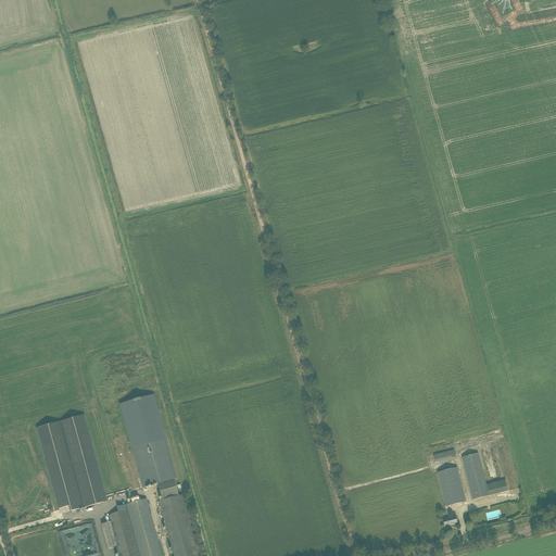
[(154,395),(119,404),(131,450),(142,489),(158,484),(162,501),(178,495),(174,480),(177,479),(166,440),(154,395)]
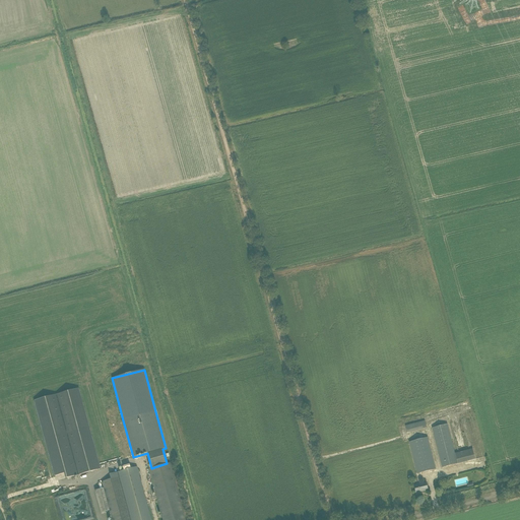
[(58,394),(79,474),(100,468),(78,388),(58,394)]
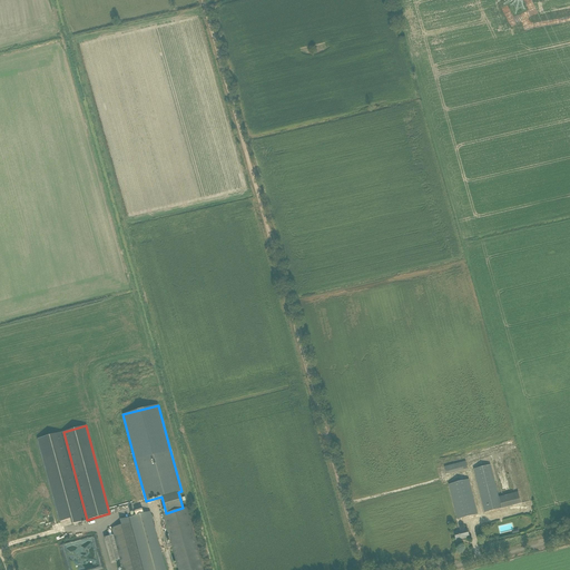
[(64,432),(38,439),(38,440),(59,520),(60,521),(71,518),(72,523),(87,520),(64,432)]
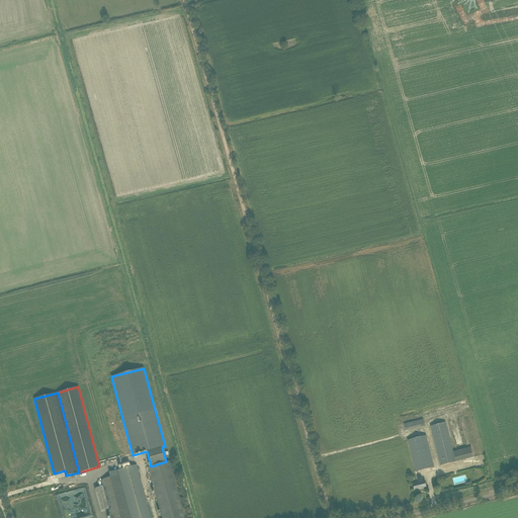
[(423,419),(404,424),(406,430),(424,426),(423,419)]
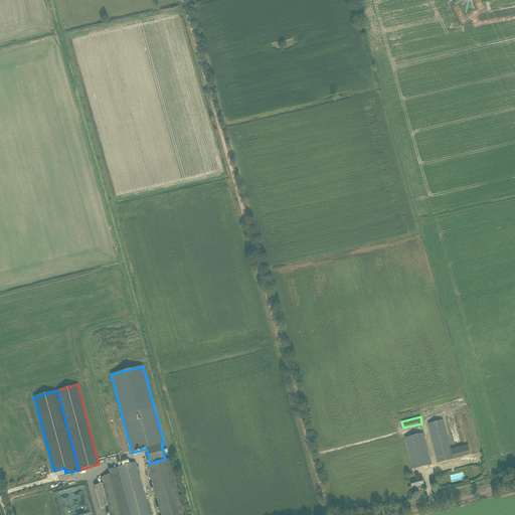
[(427,424),(437,459),(438,463),(453,460),(453,459),(450,449),(443,420),(427,424)]
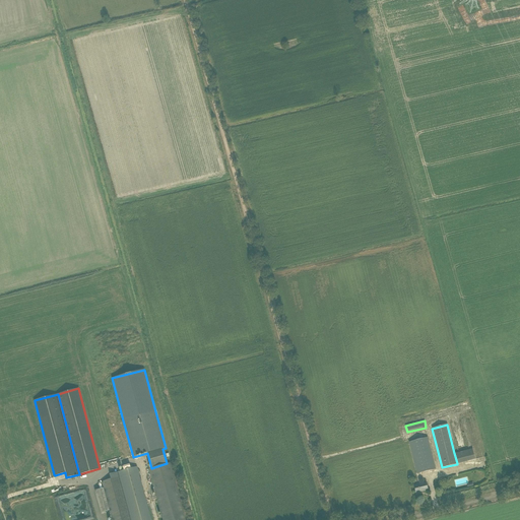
[(409,442),(417,474),(435,469),(428,438),(409,442)]
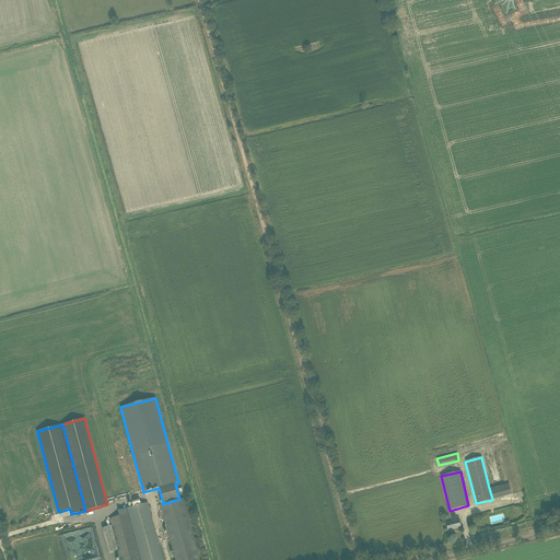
[(509,482),(489,488),(492,499),(512,493),(509,482)]
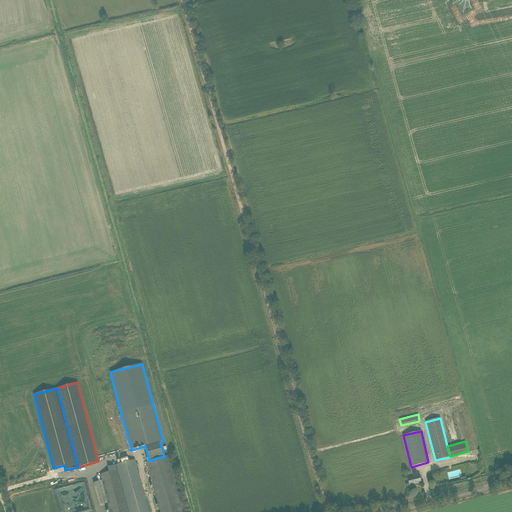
[(147,461),(160,511),(182,511),(167,456),(164,456),(149,461),(147,461)]
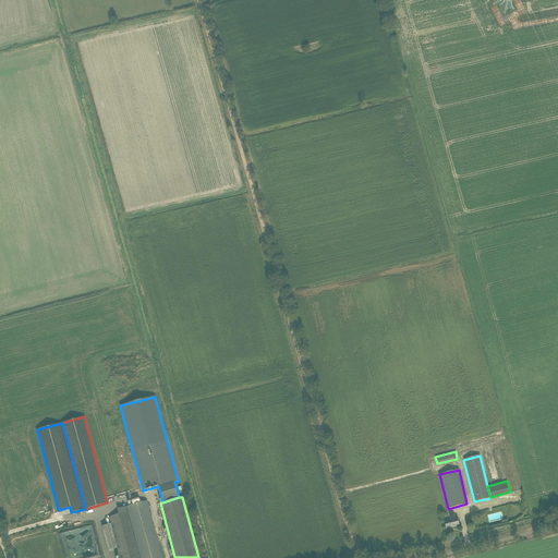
[(162,557),(147,501),(117,509),(118,514),(109,517),(120,557),(162,557)]
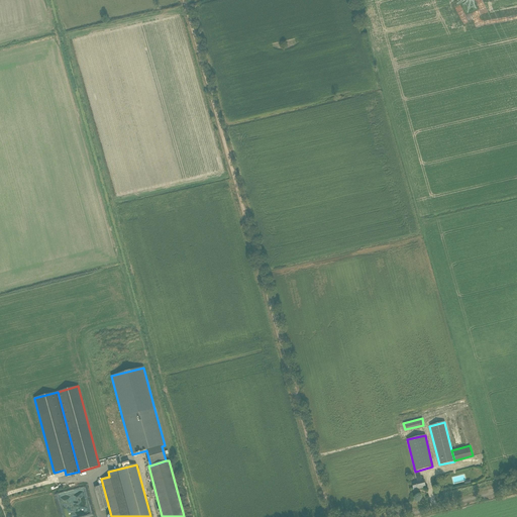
[(412,484),(413,490),(425,487),(423,481),(421,481),(420,477),(416,478),(417,482),(412,484)]
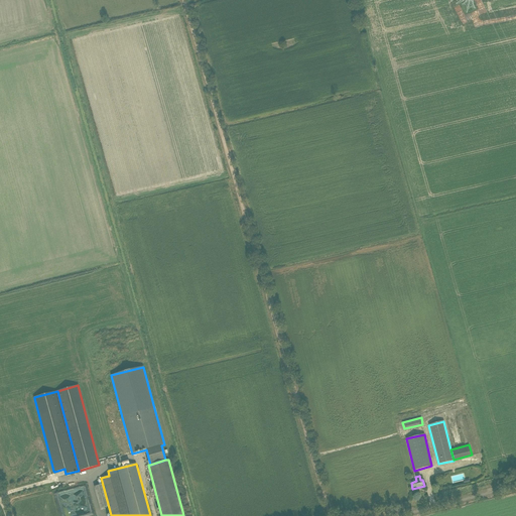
[(95,487),(100,509),(108,507),(102,485),(95,487)]
